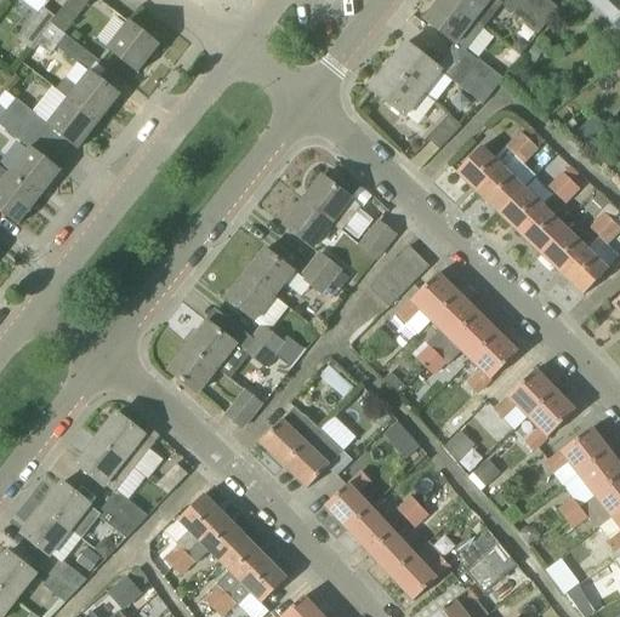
[(63,32),(87,0),(66,0),(55,15),(50,21),(63,32)]
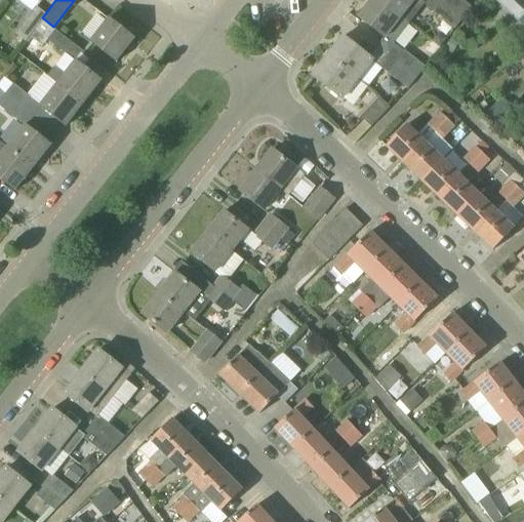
[(408,21),(381,0),(368,0),(357,14),(392,42),(408,21)]
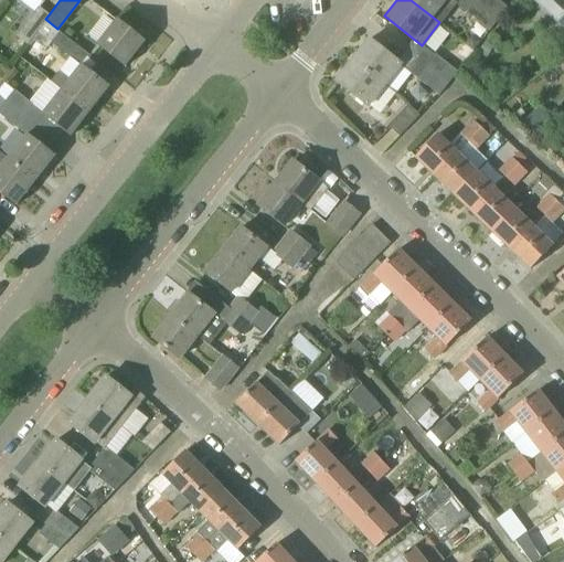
[(411,0),(439,22),(457,0),(411,0)]
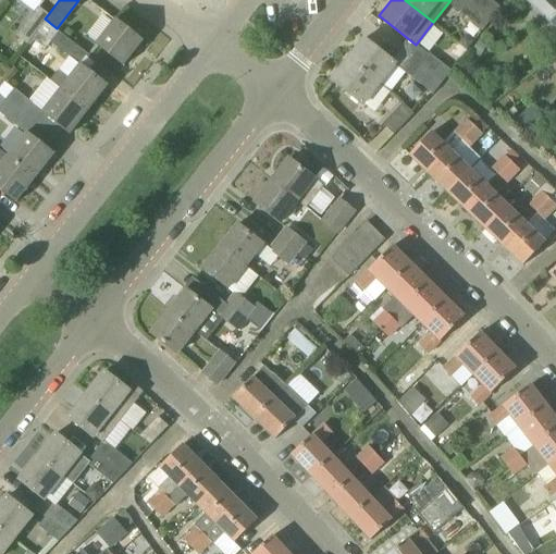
[(482,27),(491,16),(470,0),(468,0),(460,11),(482,27)]
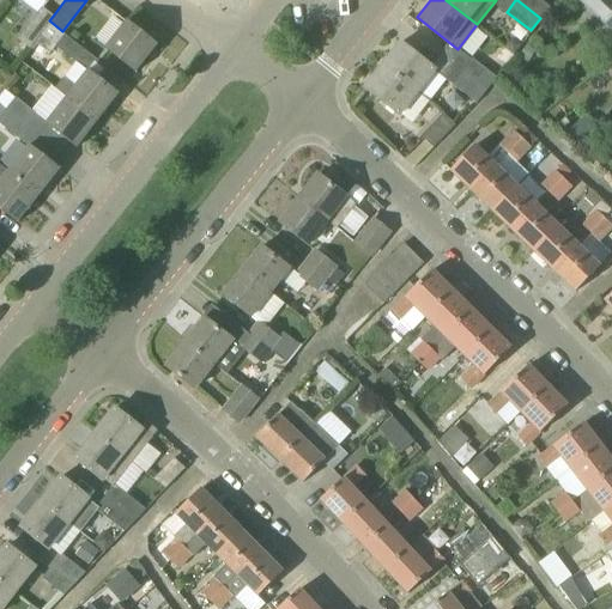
[(517,0),(540,18),(550,5),(543,0),(517,0)]
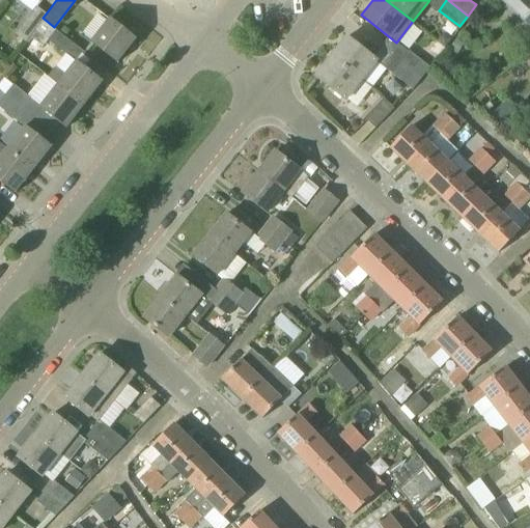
[(524,0),(514,10),(529,24),(529,0),(524,0)]
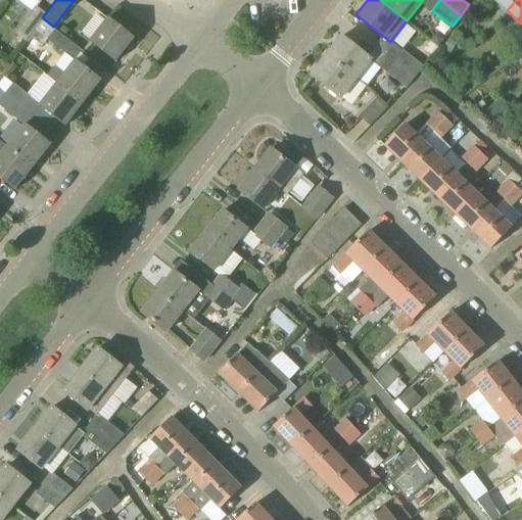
[(46,12),(36,4),(14,32),(25,40),(29,34),(42,17),(46,12)]
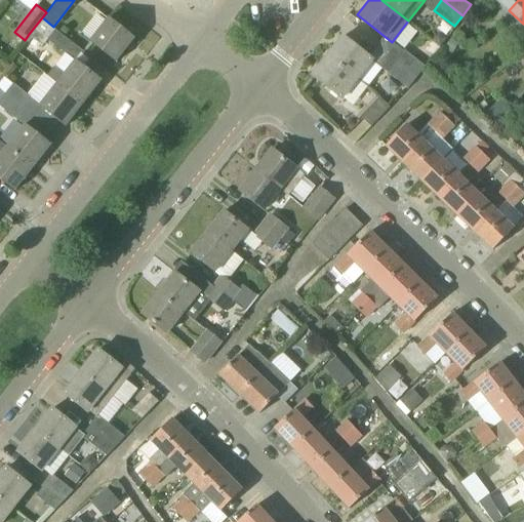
[(108,16),(90,39),(116,59),(134,37),(108,16)]
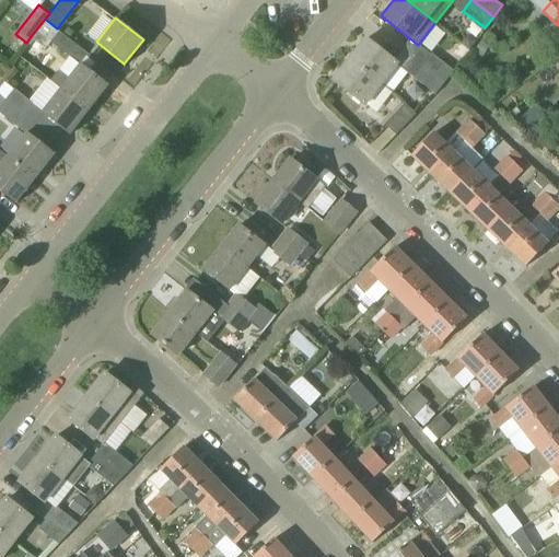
[(45,19),(31,36),(45,47),(50,41),(79,62),(61,86),(89,108),(107,84),(96,76),(105,66),(57,28),(45,19)]
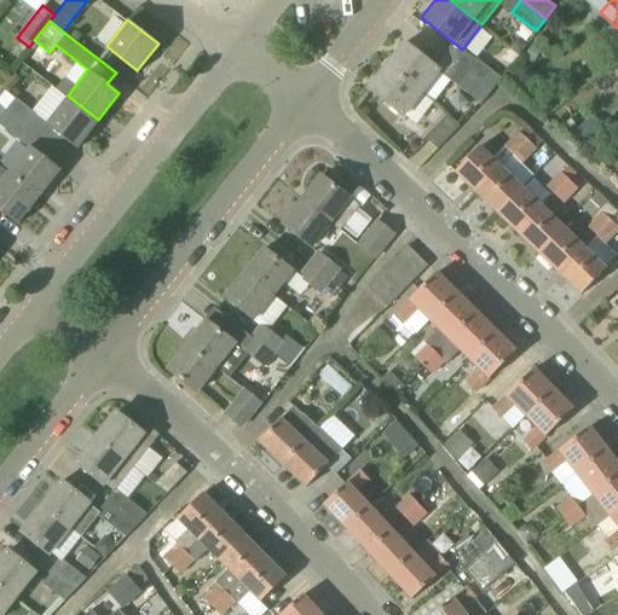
[(438,68),(439,68),(404,40),(386,63),(421,91),(433,100),(451,79),(438,68)]
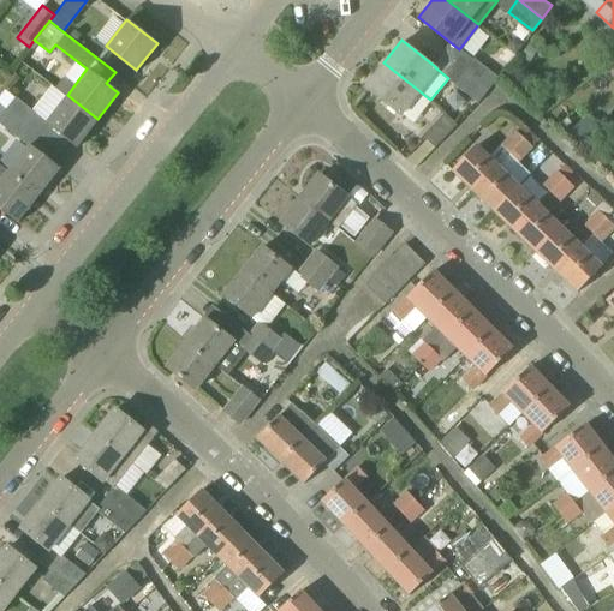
[(487,88),(498,76),(474,57),(463,70),(487,88)]
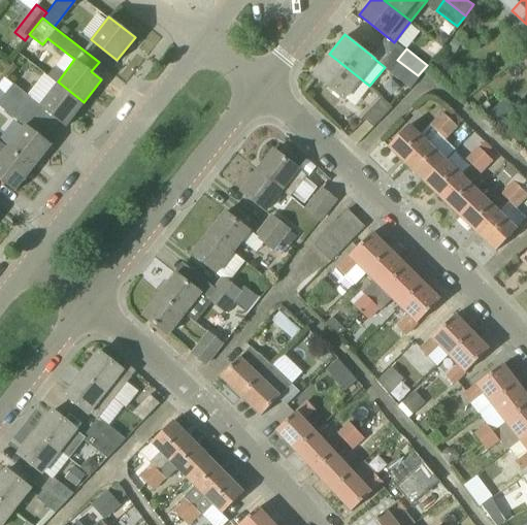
[(359,77),(329,54),(313,74),(343,97),(359,77)]
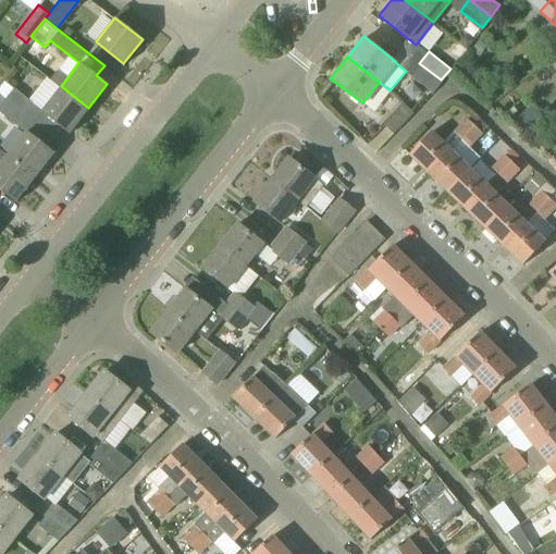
[(432,91),(441,79),(419,63),(410,74),(432,91)]
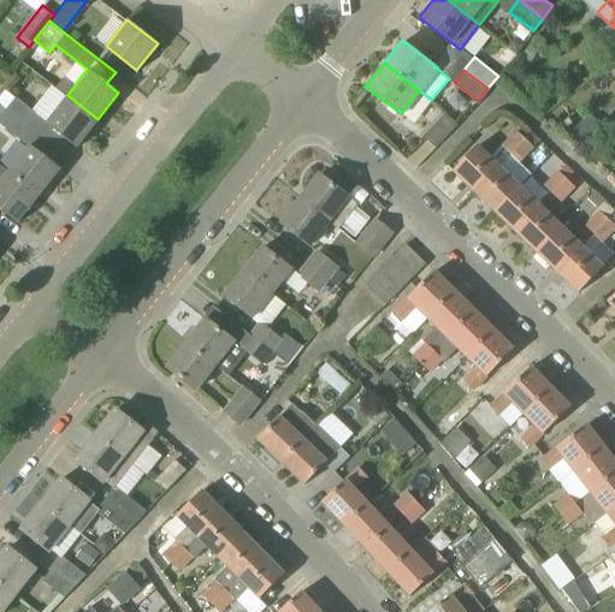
[(15,95),(5,107),(31,128),(41,116),(15,95)]
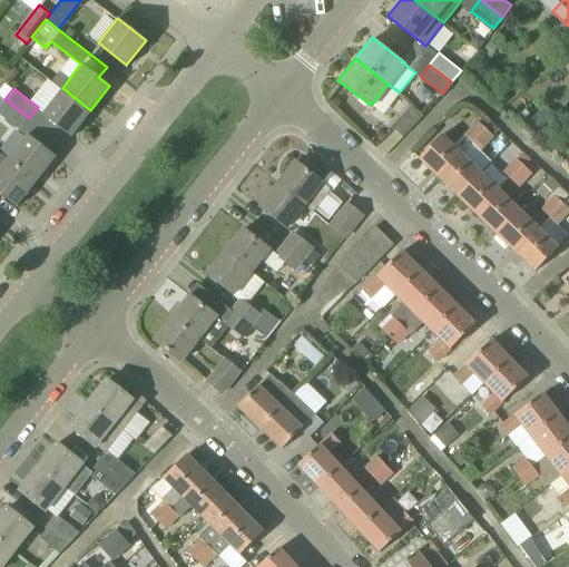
[(62,88),(42,113),(71,135),(90,110),(62,88)]
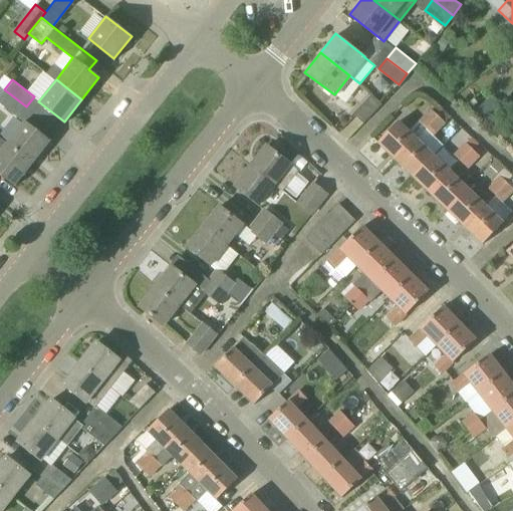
[(0,102),(18,116),(26,106),(4,89),(0,95),(0,102)]
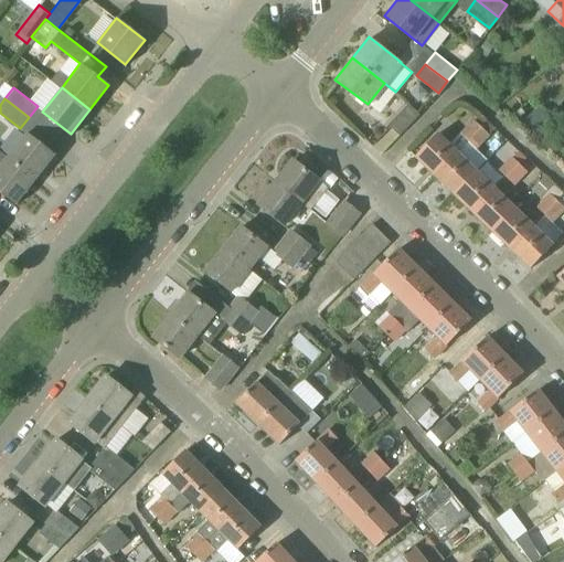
[(398,134),(418,113),(407,103),(387,123),(398,134)]
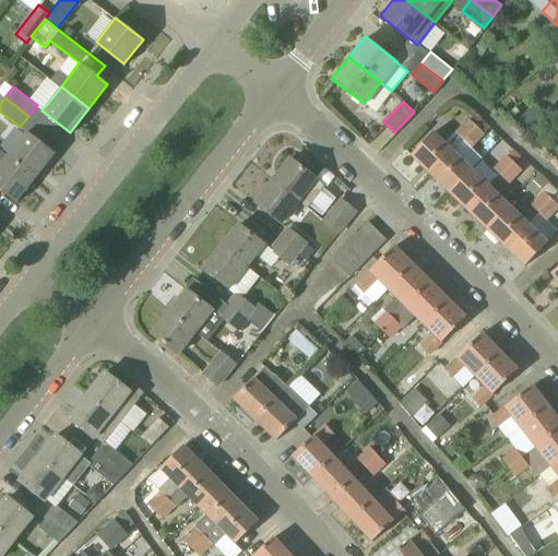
[(455,130),(462,138),(475,125),(467,117),(455,130)]
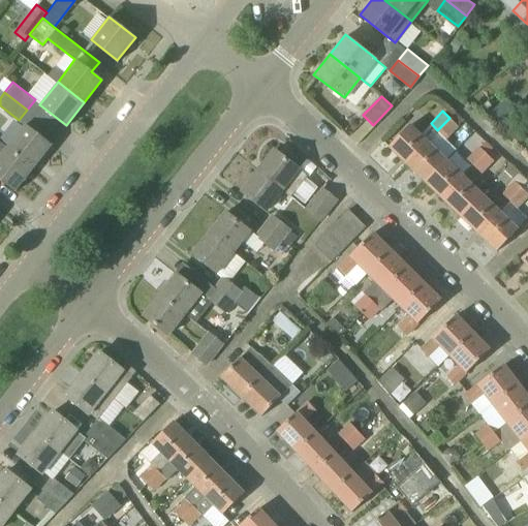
[(437,130),(444,137),(457,125),(449,118),(437,130)]
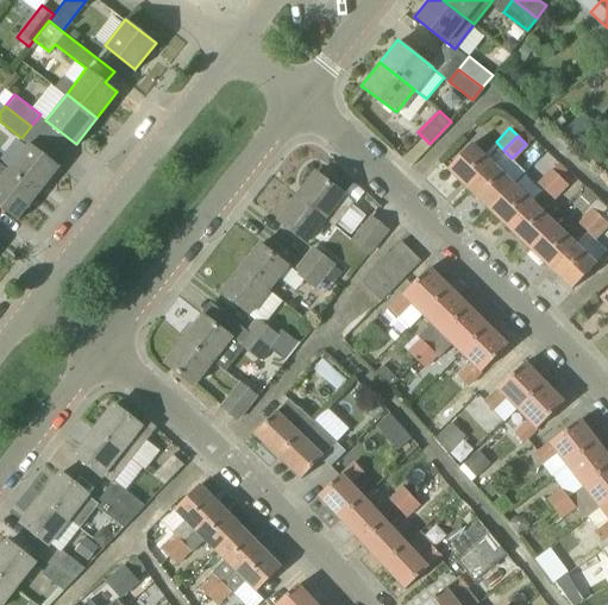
[(29,142),(7,168),(38,191),(58,166),(29,142)]
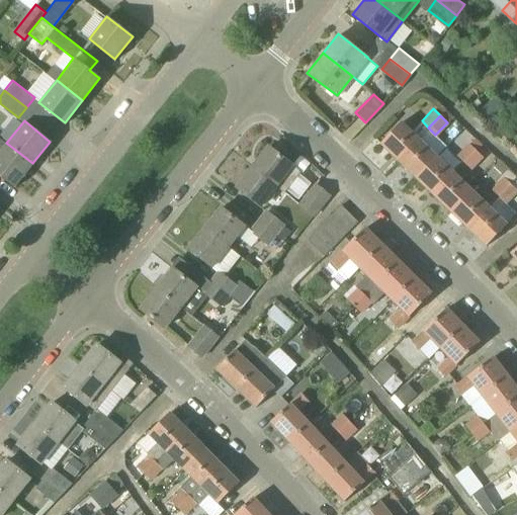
[(398,160),(418,138),(401,120),(379,143),(398,160)]
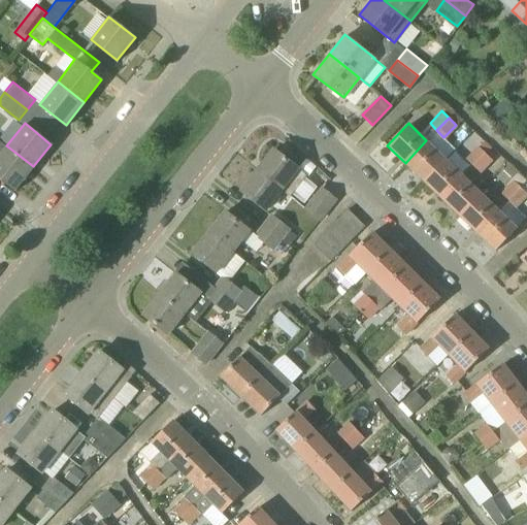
[(0,176),(15,189),(33,166),(6,145),(0,140),(0,176)]
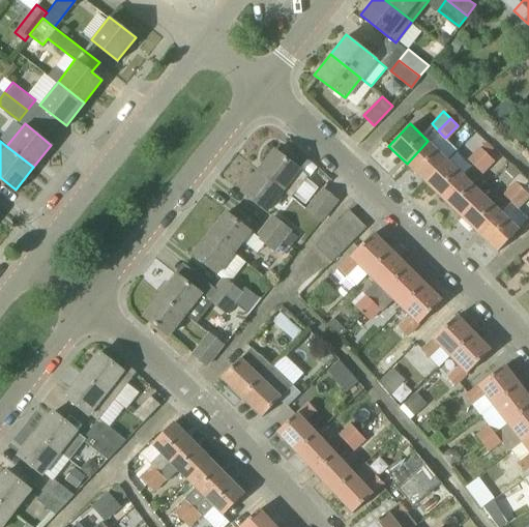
[(407,164),(424,180),(446,158),(428,141),(407,164)]
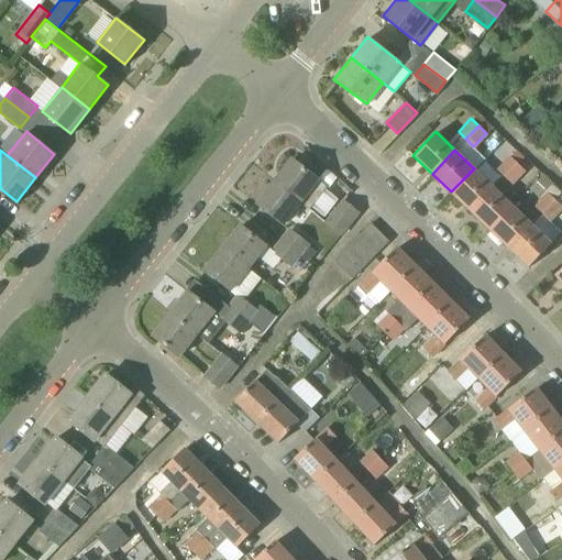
[(517,162),(506,153),(494,166),(504,176),(517,162)]
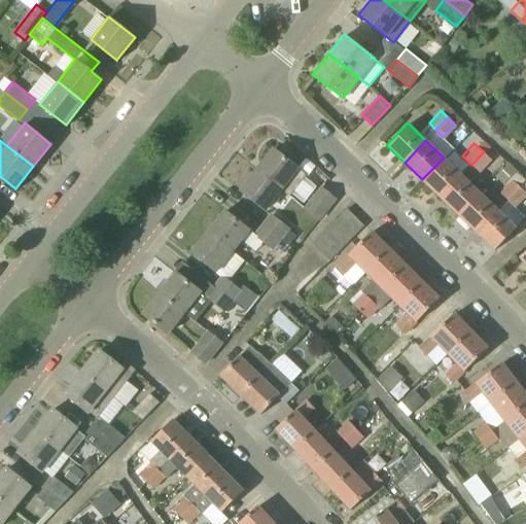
[(256,169),(280,187),(289,195),(306,173),(273,147),(256,169)]
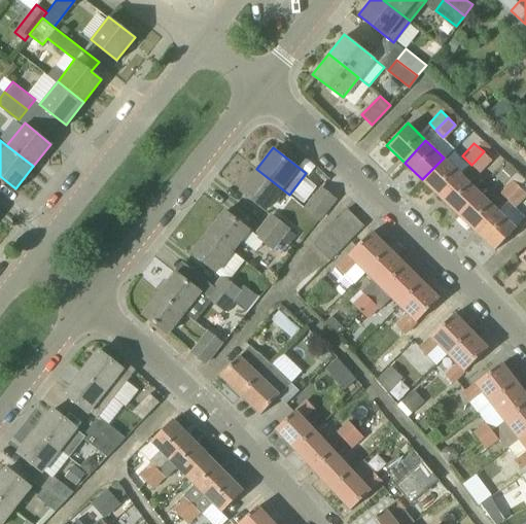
[(490,159),(484,151),(471,165),(479,171),(490,159)]
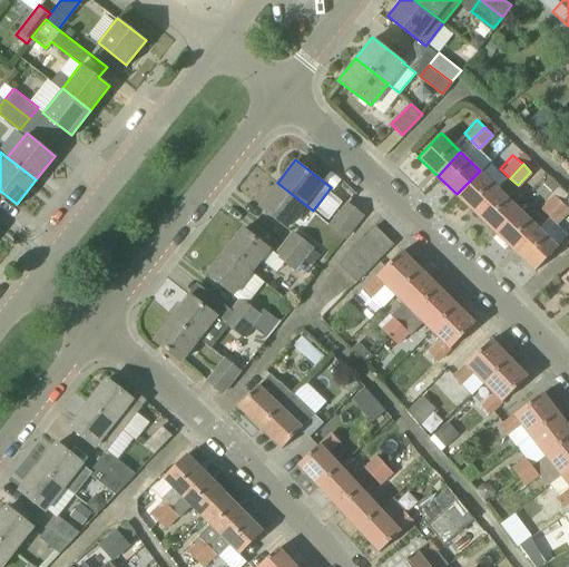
[(499,189),(480,170),(457,194),(476,213),(499,189)]
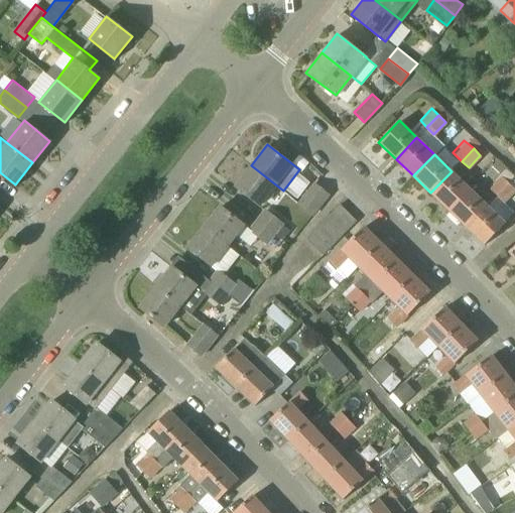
[(497,158),(485,171),(493,178),(505,165),(497,158)]
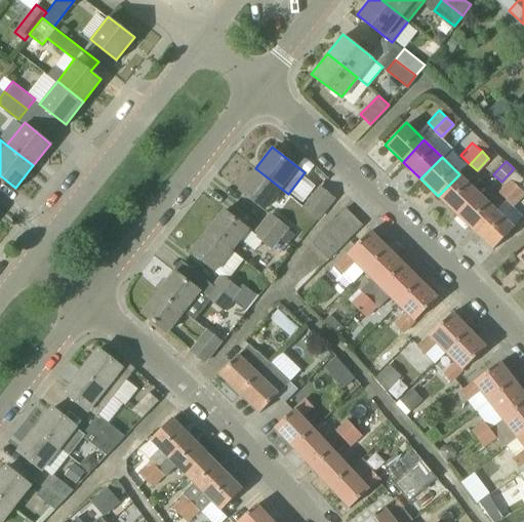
[(321,183),(325,171),(311,164),(306,175),(321,183)]
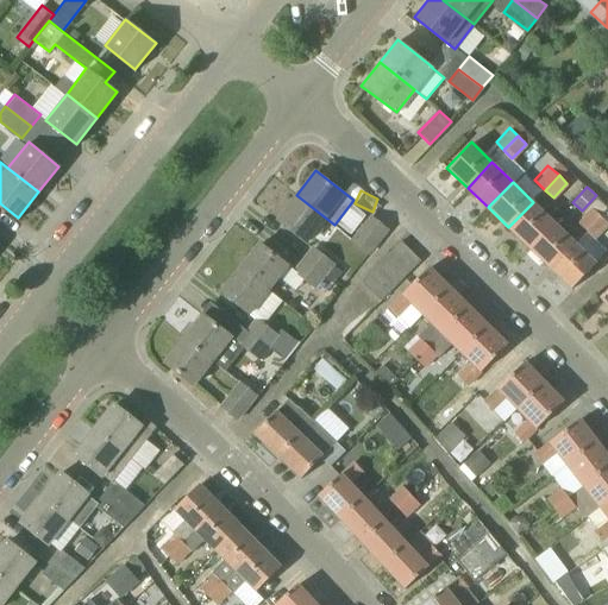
[(324,216),(296,195),(277,219),(305,241),(324,216)]
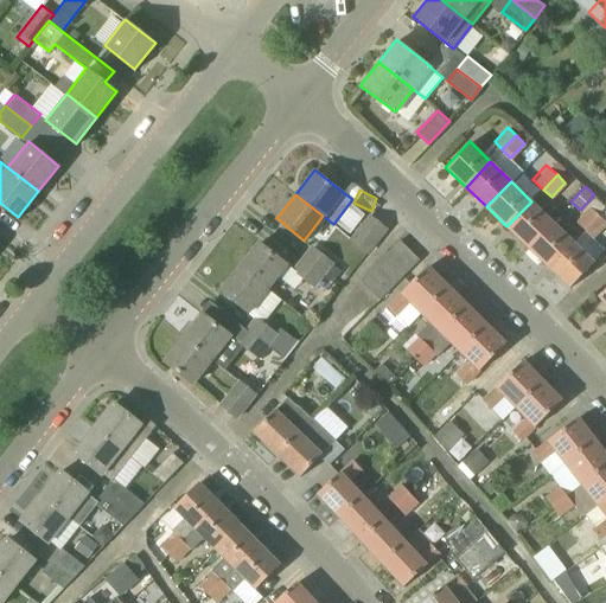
[(605,206),(594,194),(580,210),(582,215),(575,220),(585,229),(599,215),(598,213),(605,206)]
